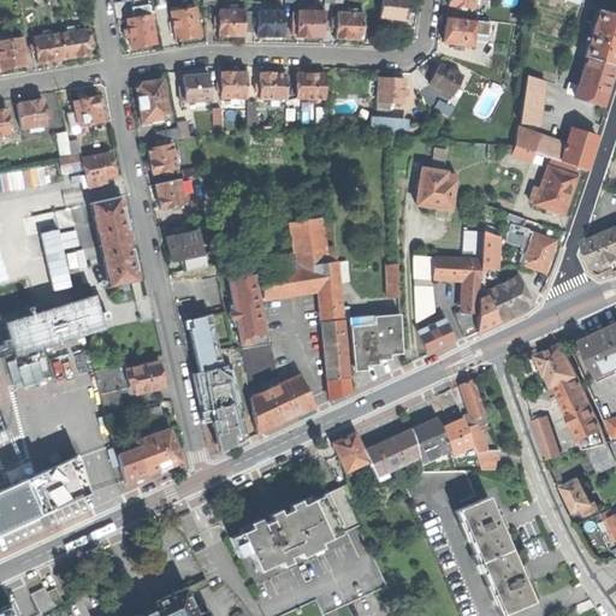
[(406,0),(381,0),(380,18),(403,21),(404,11),(406,0)]
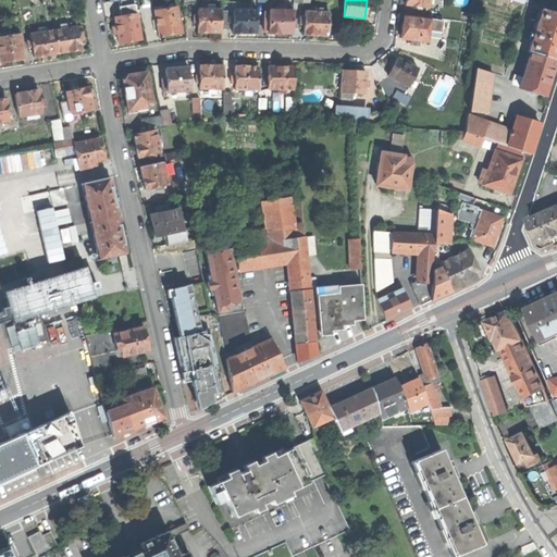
[(405,0),(405,5),(416,7),(416,11),(422,12),(422,8),(428,9),(429,0),(405,0)]
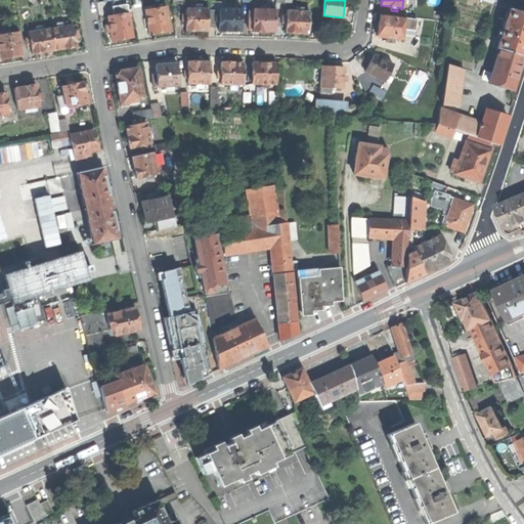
[(117,4),(118,11),(121,11),(122,11),(132,10),(131,1),(117,4)]
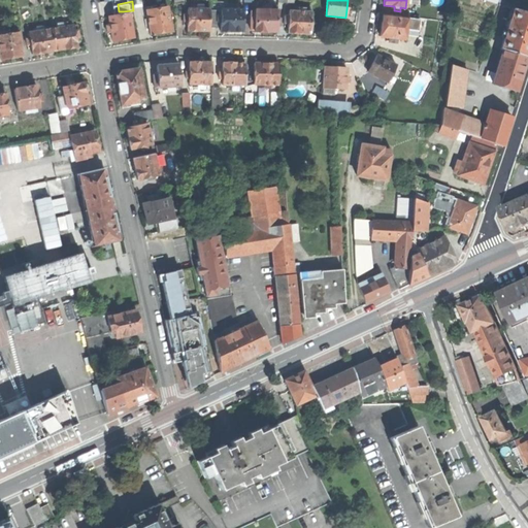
[(161,34),(171,32),(167,7),(146,11),(147,20),(143,21),(145,27),(149,27),(151,36),(161,34)]
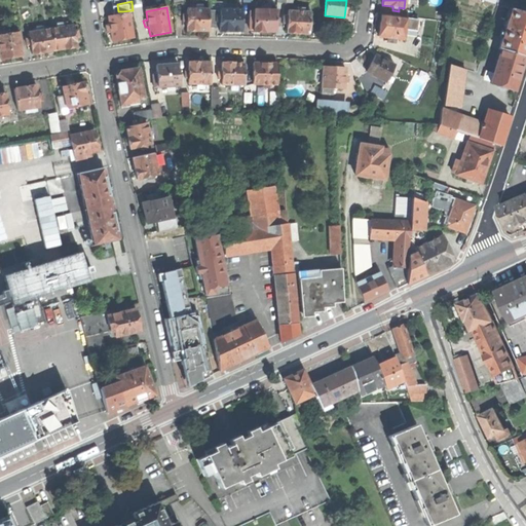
[(198,31),(209,31),(210,9),(202,9),(196,9),(187,9),(187,15),(183,15),(183,22),(187,22),(186,32),(192,32),(198,32),(198,31)]
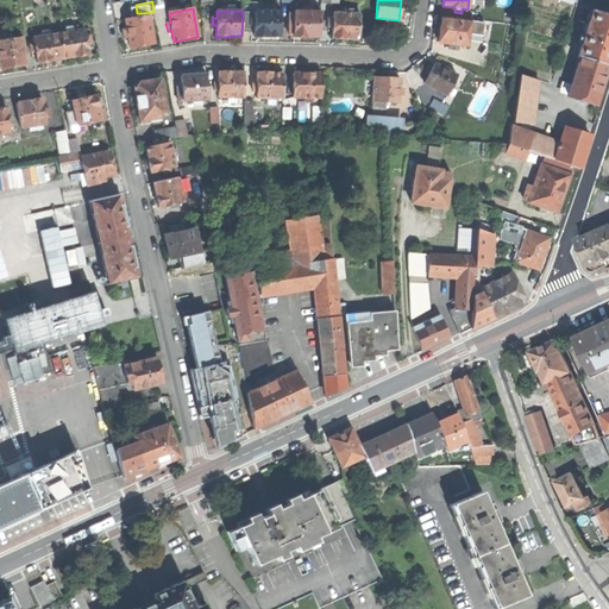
[(581,58),(608,67),(608,62),(608,16),(592,11),(578,57),(581,58)]
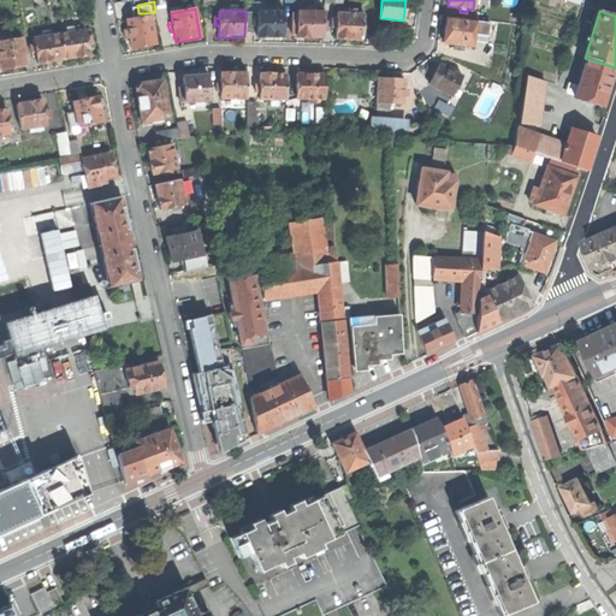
[(271,36),(284,36),(284,12),(278,12),(270,12),(259,12),(259,18),(254,18),(254,27),(258,27),(258,37),(265,37),(271,37),(271,36)]
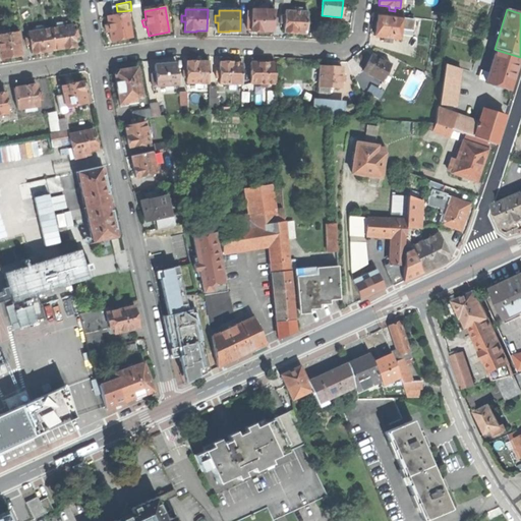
[(263,32),(273,32),(274,11),(268,10),(262,10),(252,10),(251,15),(247,15),(247,22),(251,23),(251,32),(256,33),(263,33),(263,32)]
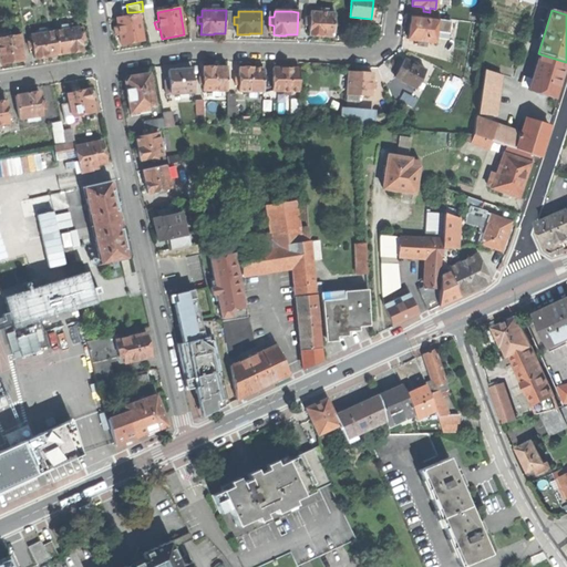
[(121,45),(144,41),(138,14),(132,16),(132,12),(131,12),(127,12),(121,13),(121,18),(116,19),(119,28),(114,29),(115,32),(115,35),(120,35),(121,45)]
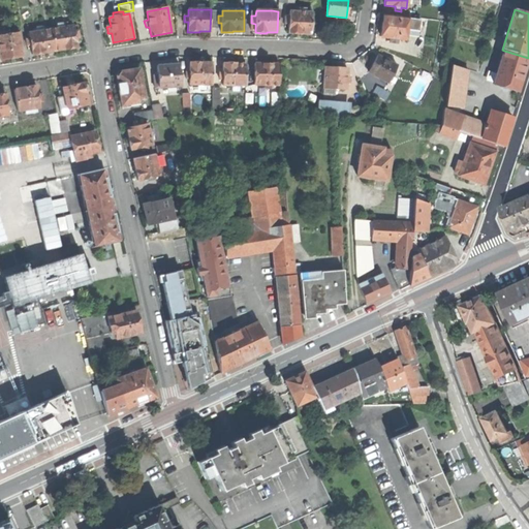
[(300,33),(311,34),(312,13),(306,12),(299,12),(289,11),(289,17),(285,17),(284,24),(289,25),(288,34),(294,34),(300,34),(300,33)]
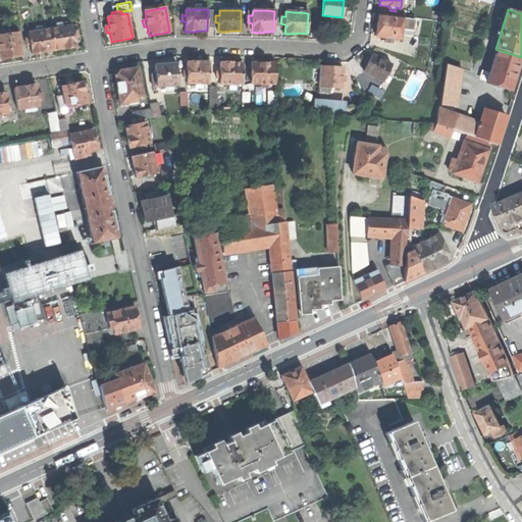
[(57,22),(57,28),(63,27),(63,21),(67,21),(66,13),(51,15),(52,23),(57,22)]
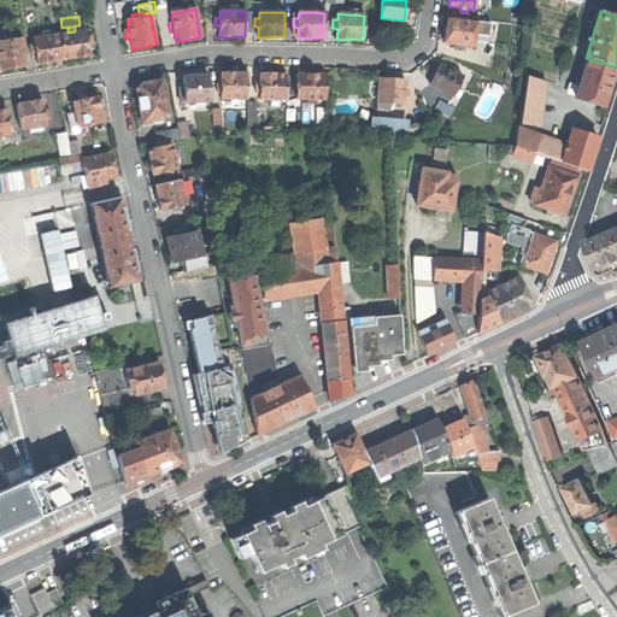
[(445,31),(444,43),(454,45),(454,50),(463,51),(463,46),(474,47),(474,40),(476,22),(447,18),(445,31)]
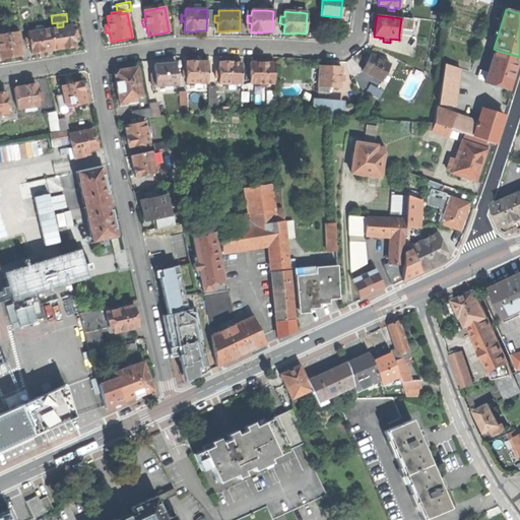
[(413,19),(401,18),(399,34),(411,36),(413,19)]
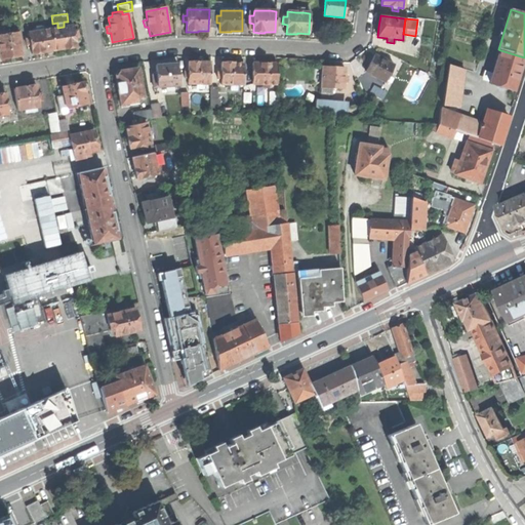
[(50,29),(54,49),(65,48),(66,49),(77,47),(75,38),(79,37),(78,33),(78,30),(74,31),(73,25),(64,27),(57,28),(50,29)]
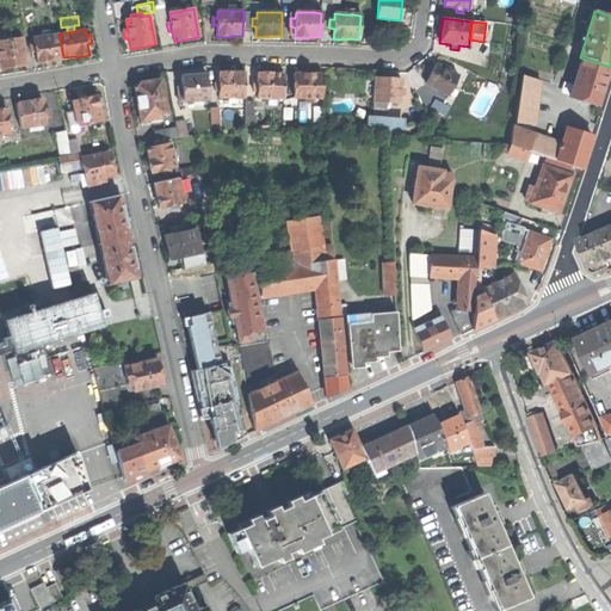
[(51,60),(63,57),(59,34),(51,35),(44,36),(34,38),(35,44),(30,45),(31,53),(36,53),(38,63),(44,62),(51,61),(51,60)]
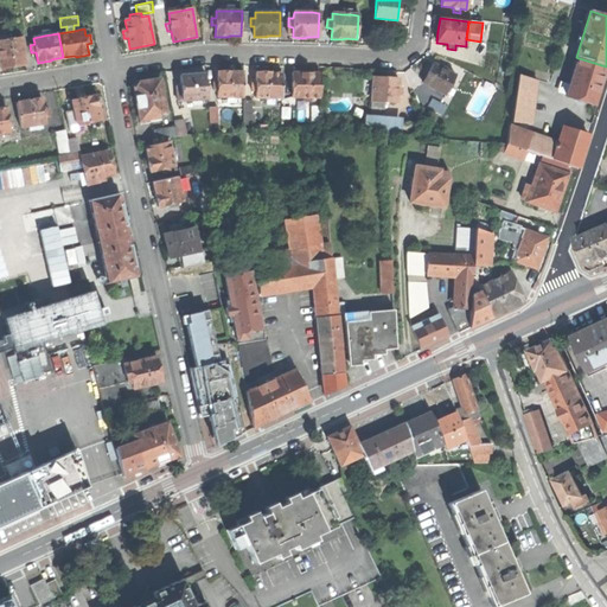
[(13,66),(26,65),(21,37),(0,40),(0,61),(1,69),(13,66)]
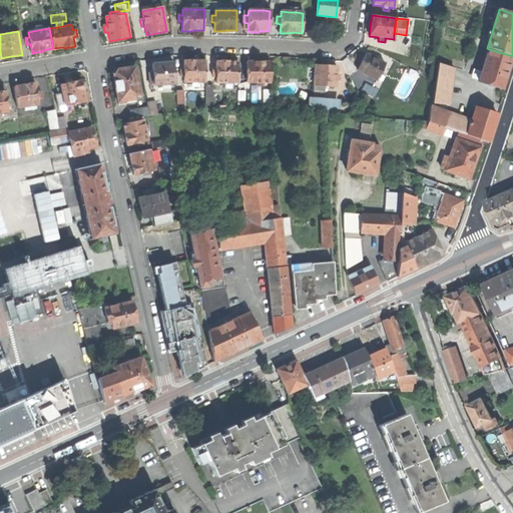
[(507,72),(512,56),(489,49),(482,72),(480,78),(479,82),(501,89),(507,72)]
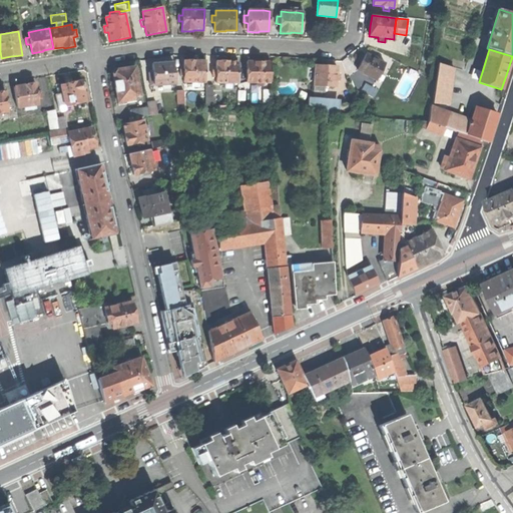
[(357,70),(377,80),(385,64),(366,54),(361,62),(357,70)]
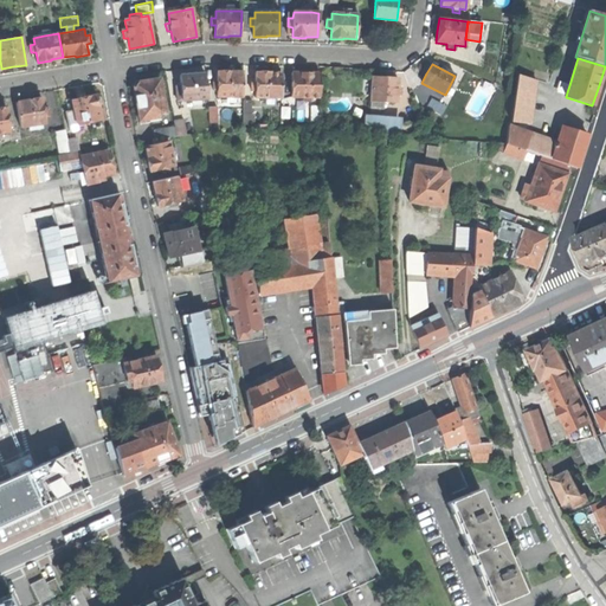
[(236,97),(243,97),(243,73),(230,73),(231,72),(225,72),(217,72),(217,83),(212,83),(212,90),(217,91),(217,97),(227,97),(236,97)]
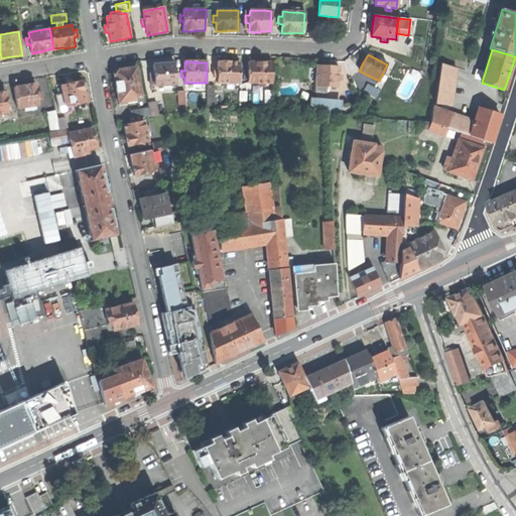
[(218,78),(218,84),(226,84),(233,84),(239,84),(239,63),(229,63),(229,61),(224,61),(218,61),(218,72),(214,72),(214,78),(218,78)]
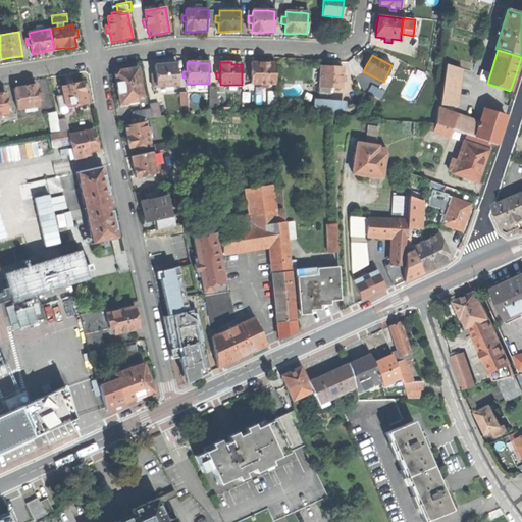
[(267,85),(274,85),(274,64),(262,63),(251,63),(251,84),(262,85),(267,85)]
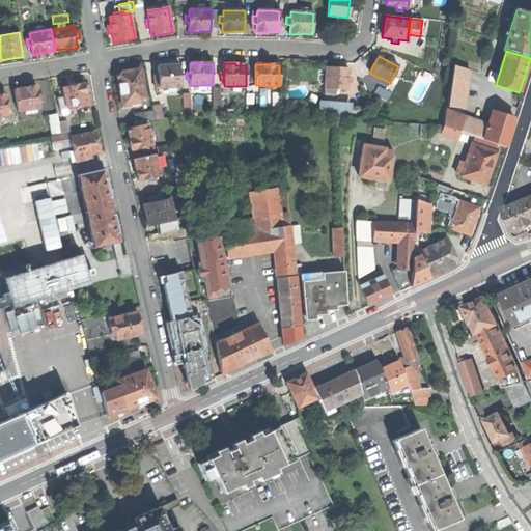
[(175,87),(182,87),(179,66),(169,67),(169,65),(164,66),(157,66),(158,77),(155,77),(156,89),(168,88),(175,87)]
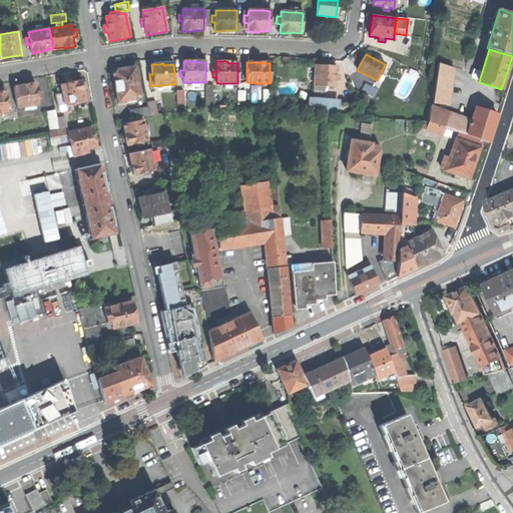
[(436,104),(436,109),(450,113),(453,68),(437,63),(432,103),(436,104)]
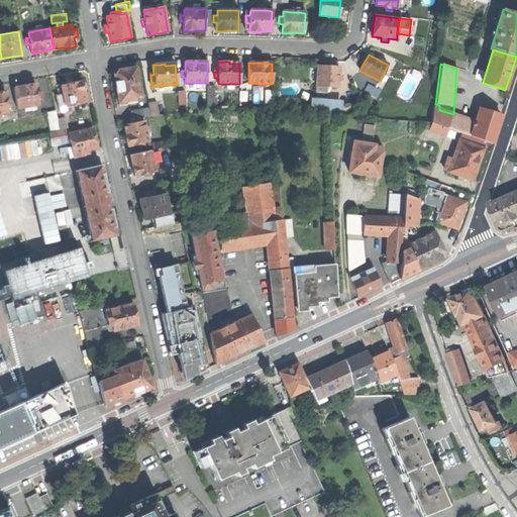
[(316,93),(327,93),(327,87),(338,88),(339,67),(327,67),(318,66),(316,93)]
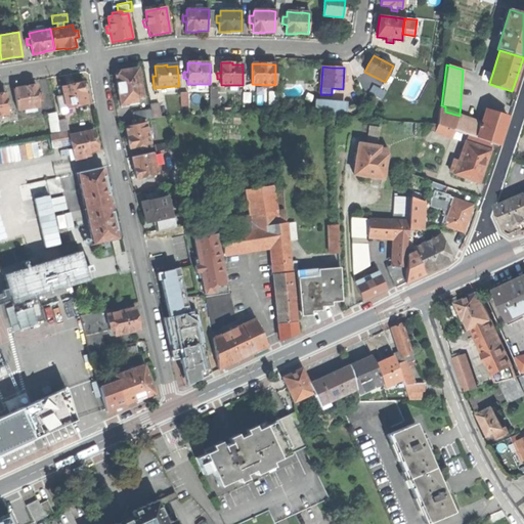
[(142,99),(137,70),(126,72),(126,71),(119,72),(115,77),(117,84),(119,93),(121,104),(129,103),(129,106),(137,105),(137,100),(142,99)]
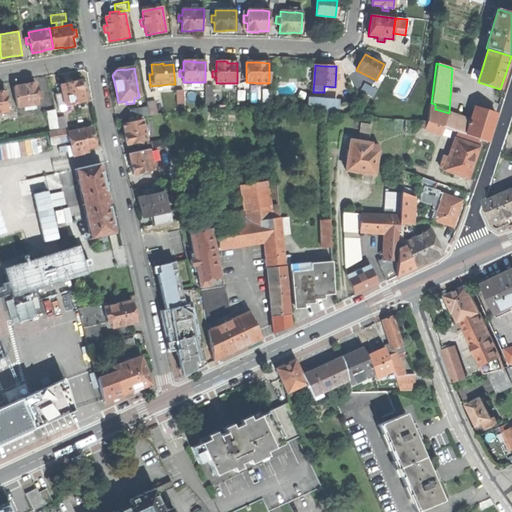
[(471,76),(479,78),(481,72),(473,69),(471,76)]
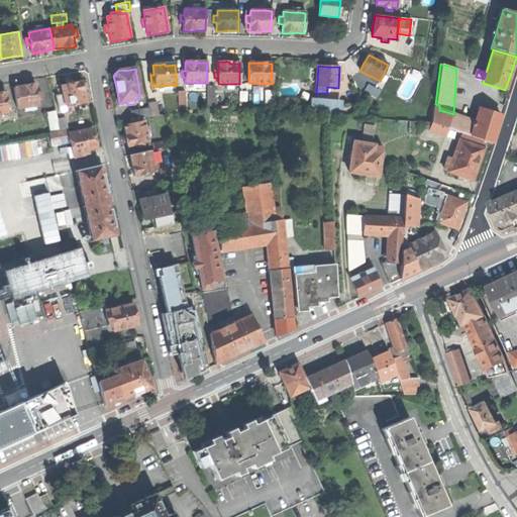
[(351,79),(356,91),(363,89),(357,76),(351,79)]
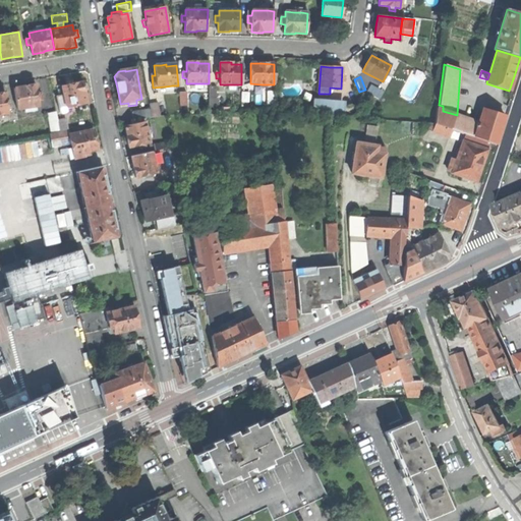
[(63,94),(66,108),(71,107),(88,103),(85,97),(84,92),(87,89),(85,84),(82,82),(81,81),(61,87),(63,94)]
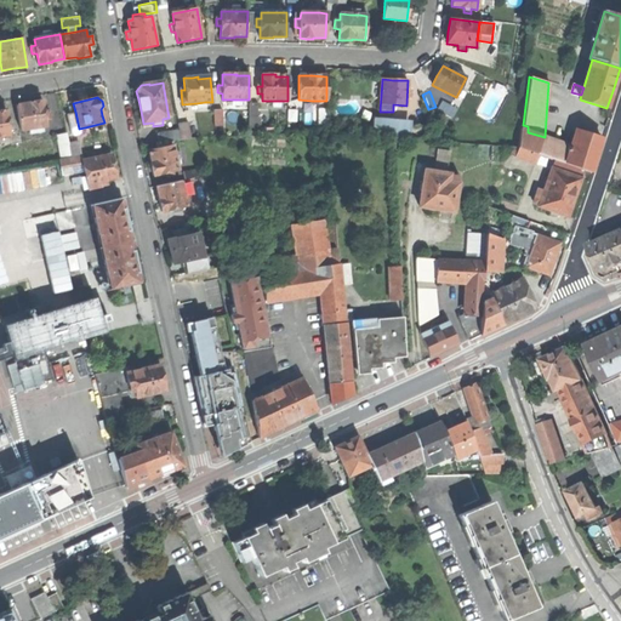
[(17,106),(21,130),(29,129),(36,127),(47,126),(46,119),(45,112),(43,100),(34,102),(28,102),(29,103),(17,106)]
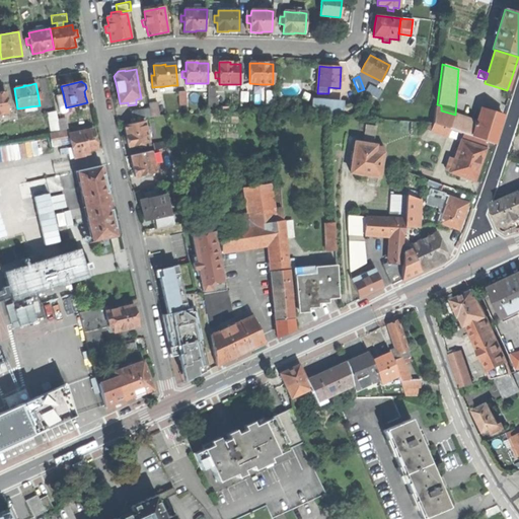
[(208,87),(208,114),(227,114),(227,108),(218,108),(218,98),(216,98),(215,87),(208,87)]
